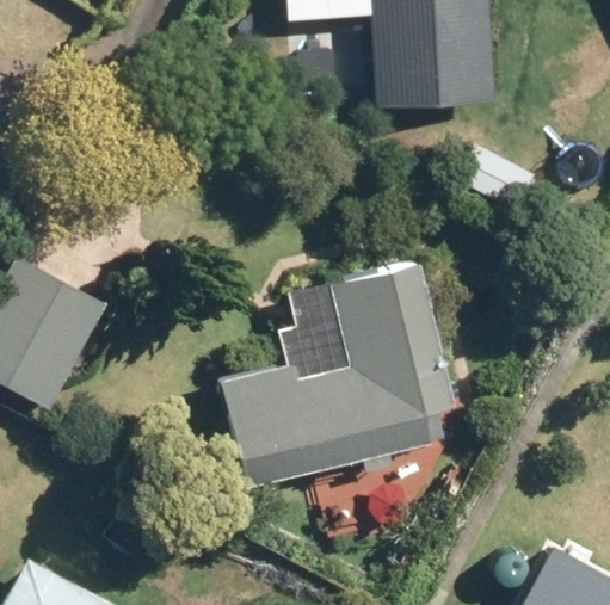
[(368,0),(375,105),(494,98),(488,0),(368,0)]
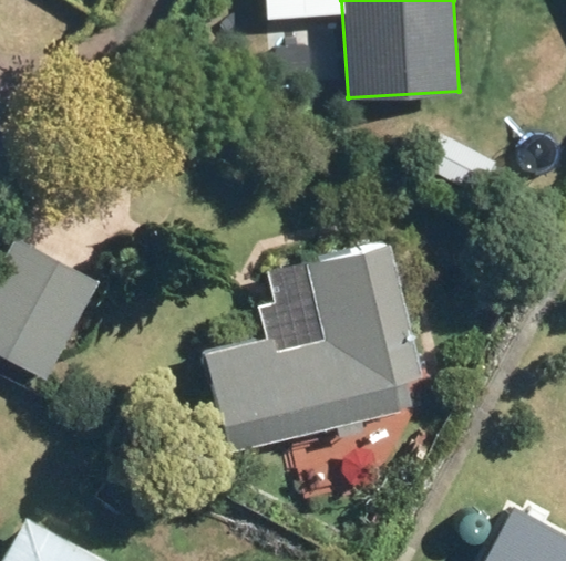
[(98,281),(16,237),(0,266),(0,354),(45,378),(98,281)]
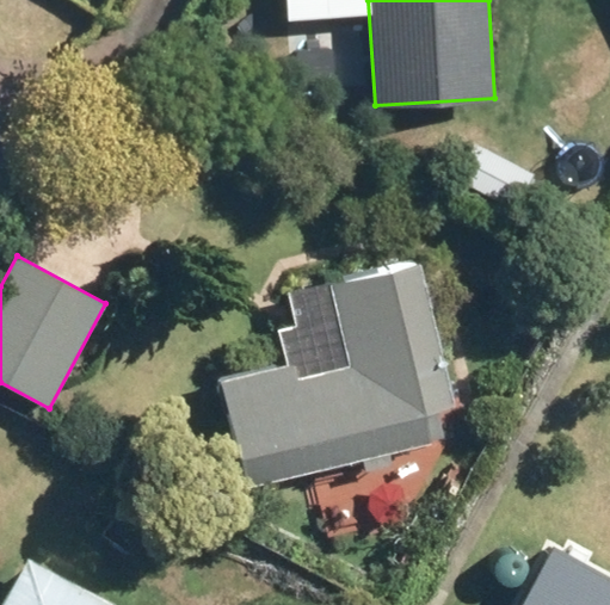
[(294,363),(221,380),(246,486),(429,444),(421,413),(454,405),(420,263),(330,284),(349,365),(297,377),(294,363)]
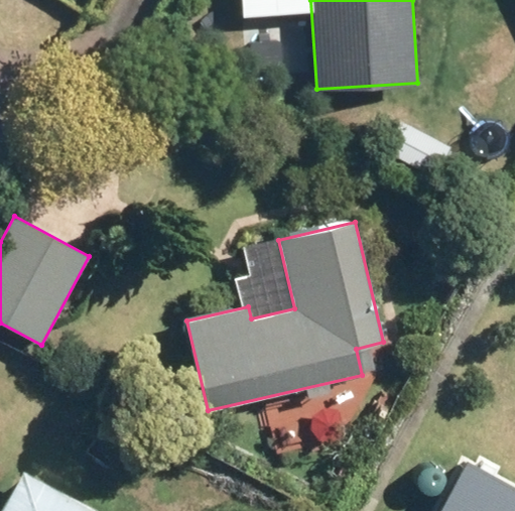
[(514,510),(514,488),(456,458),(426,510),(514,510)]
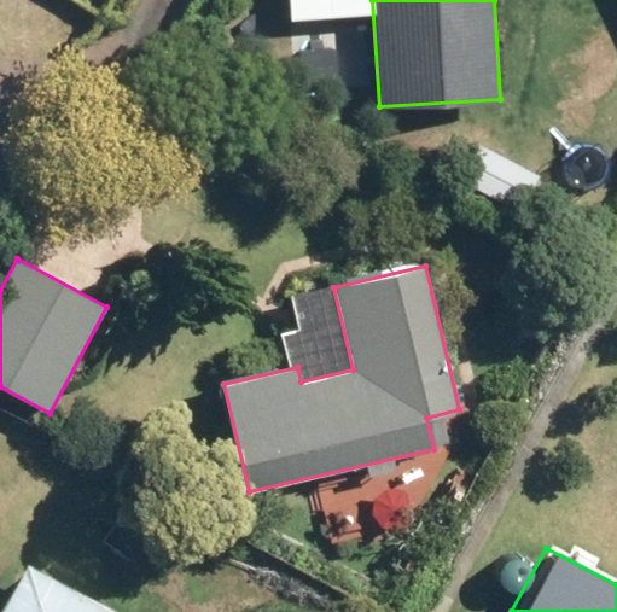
[(114,611),(28,565),(3,611),(114,611)]
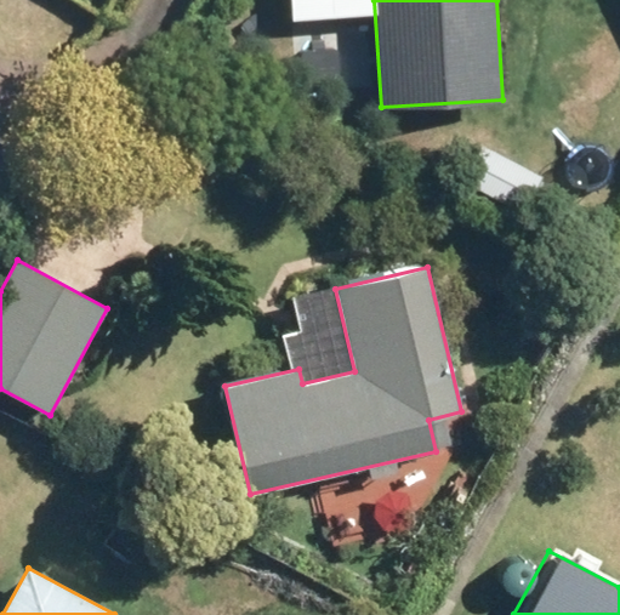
All buildings are outlined.
